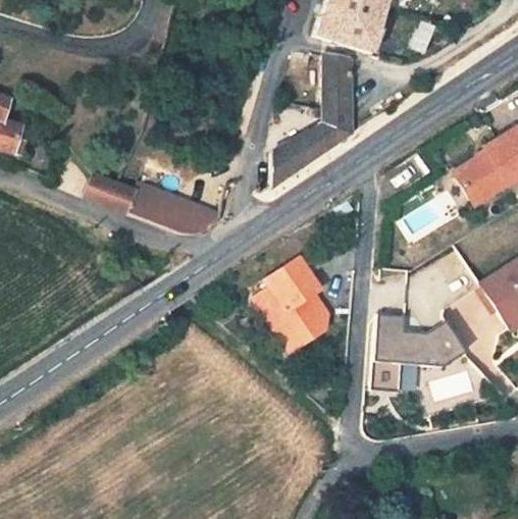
[(380,30),(377,30),(385,0),(327,0),(323,14),(321,14),(315,33),(328,38),(351,45),(372,52),(380,30)]
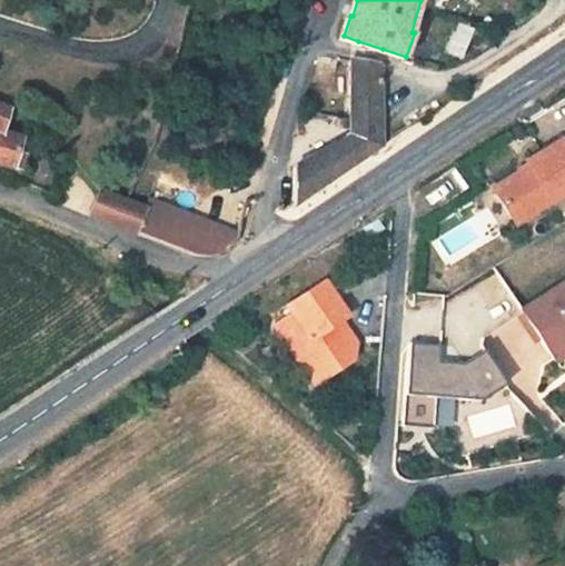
[(380,62),(383,49),(358,41),(357,59),(380,62)]
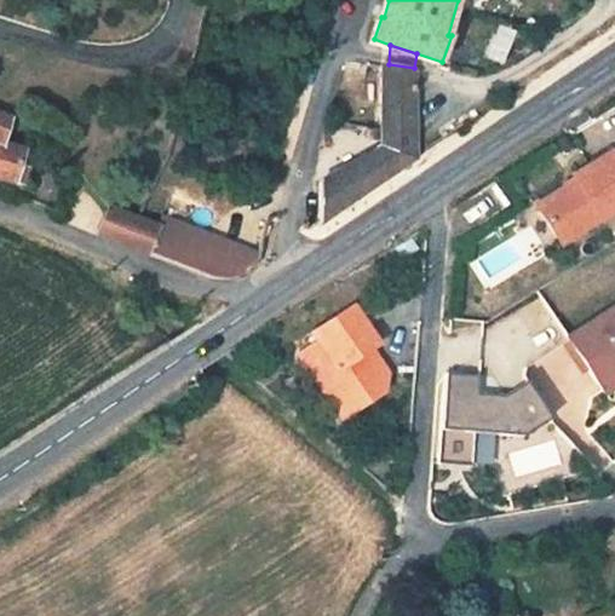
[(418,134),(418,126),(419,72),(414,68),(389,64),(388,126),(388,134),(386,145),(350,166),(331,176),(326,179),(323,220),(331,217),(350,203),(418,157),(418,134)]
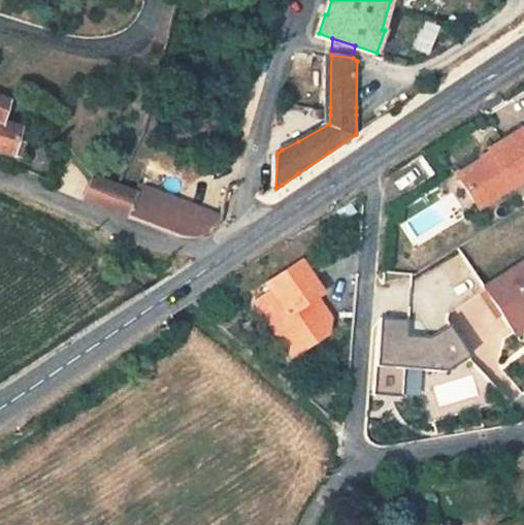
[(0,150),(15,155),(21,140),(25,127),(5,120),(11,98),(0,93),(0,150)]
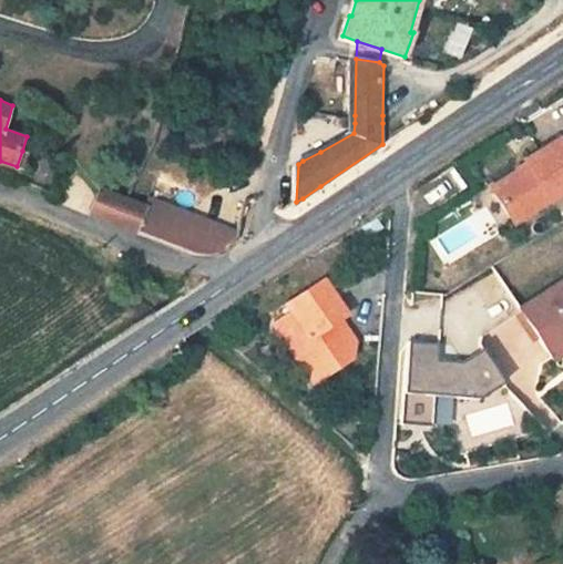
[(519,217),(562,191),(562,137),(531,156),(533,162),(498,183),(519,217)]
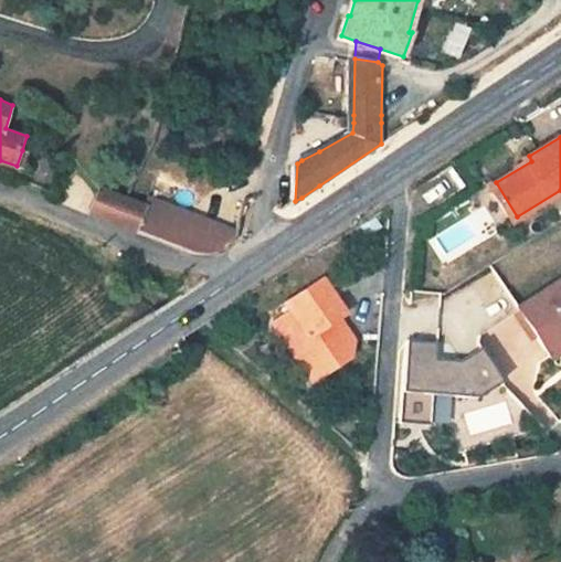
[(22,150),(17,166),(28,169),(32,154),(22,150)]
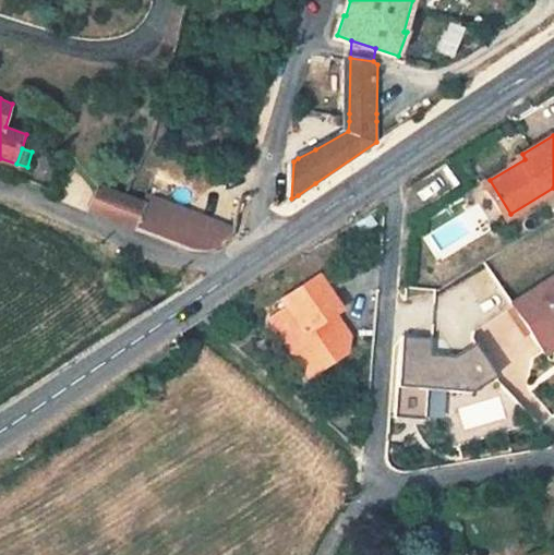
[(131,183),(124,195),(139,201),(143,188),(131,183)]
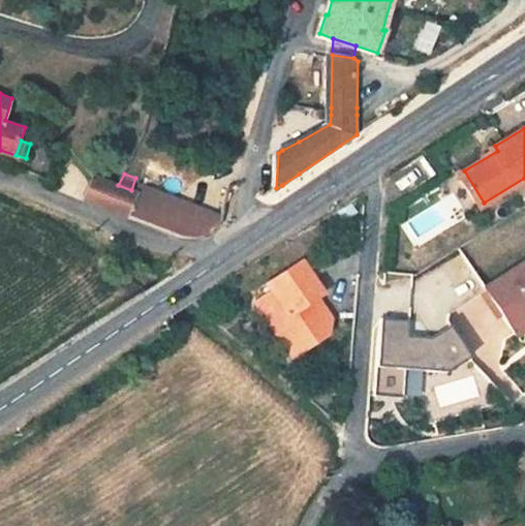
[(86,197),(130,215),(140,193),(131,190),(118,185),(96,177),(86,197)]
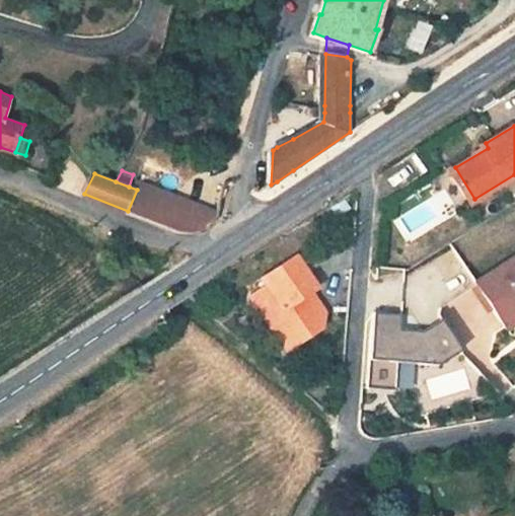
[(204,229),(216,220),(186,209),(171,203),(137,190),(128,211),(182,231),(196,232),(204,229)]
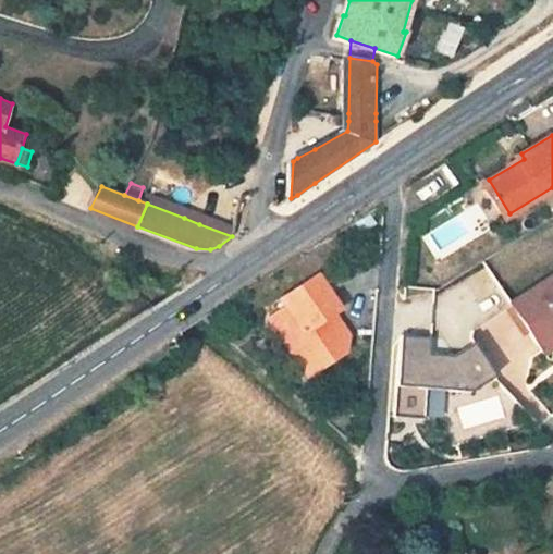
[(189,207),(184,218),(199,224),(206,212),(189,207)]
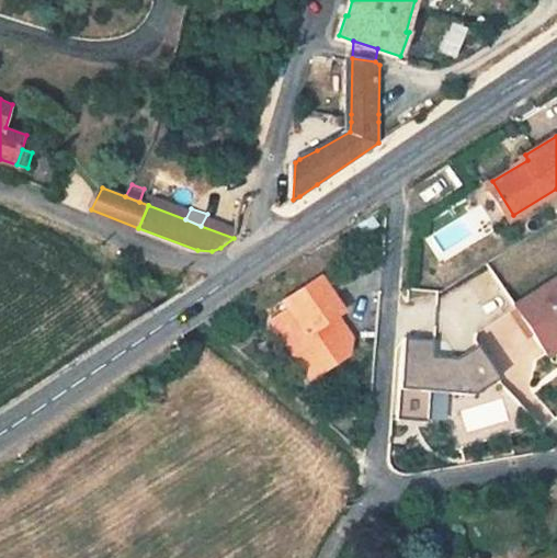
[(439,247),(467,237),(462,220),(433,230),(439,247)]
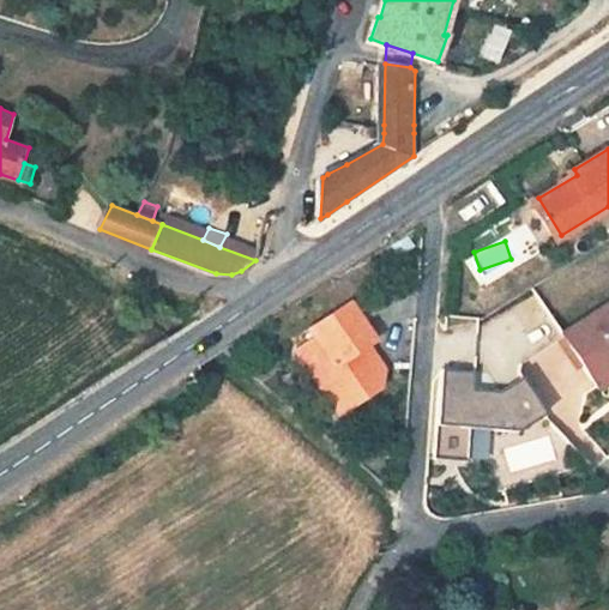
[(564,333),(541,296),(516,310),(537,348),(564,333)]
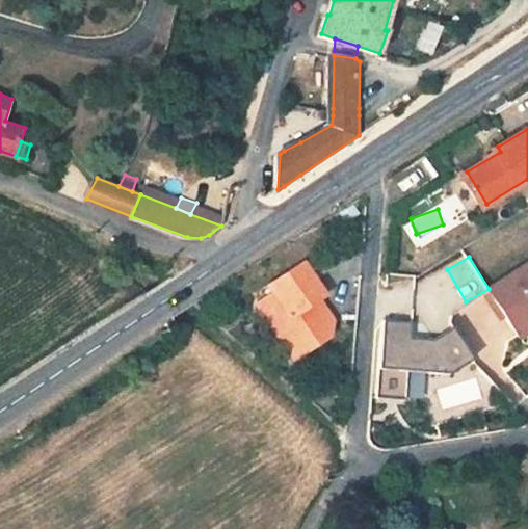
[(261,301),(284,337),(289,344),(300,346),(311,348),(333,335),(336,318),(326,303),(319,309),(315,301),(327,293),(306,261),(300,264),(284,275),(273,283),(278,291),(261,301)]
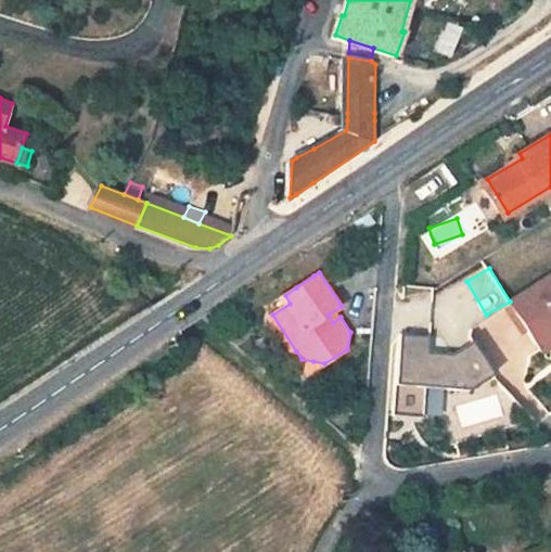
[(550,276),(514,299),(542,343),(550,337),(550,276)]
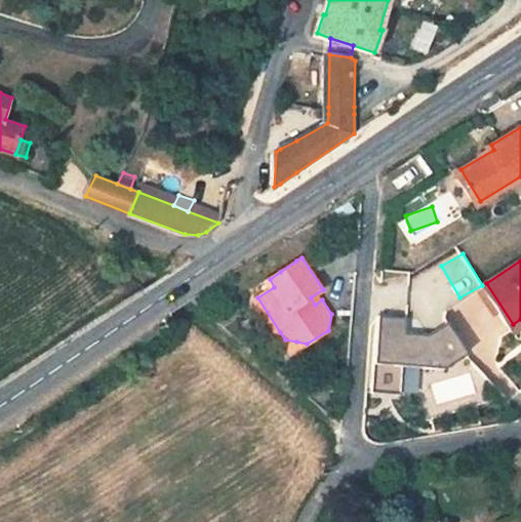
[(381,315),(376,363),(407,365),(447,369),(470,354),(448,321),(429,334),(407,332),(408,317),(381,315)]
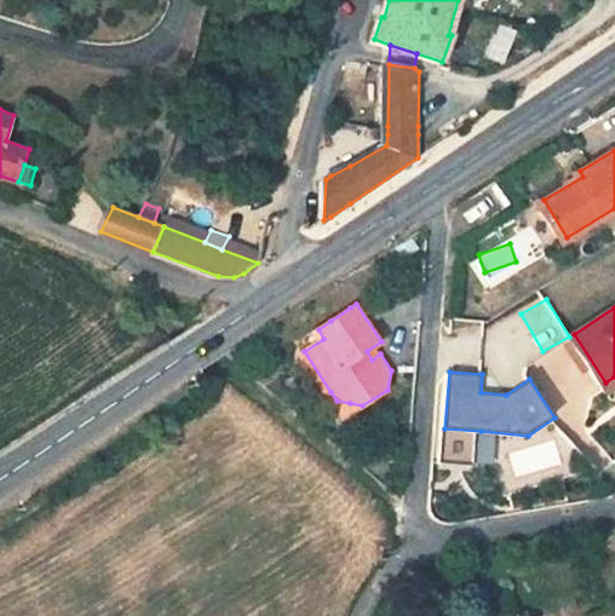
[(337,401),(346,416),(350,414),(362,406),(337,401)]
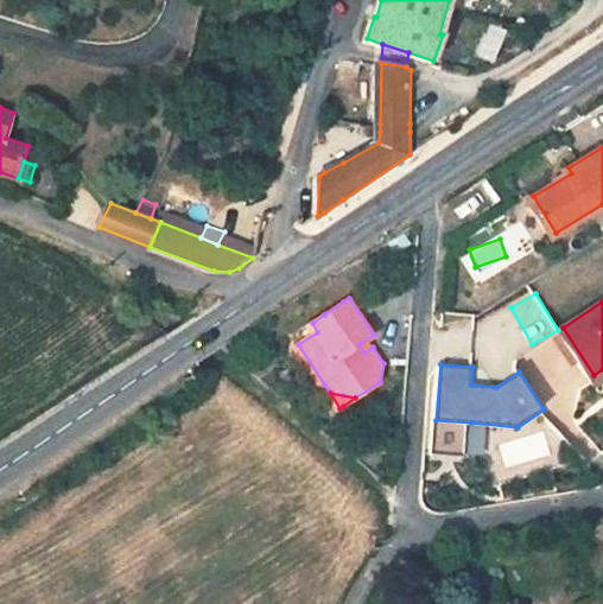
[(469,456),(471,423),(436,420),(433,453),(469,456)]
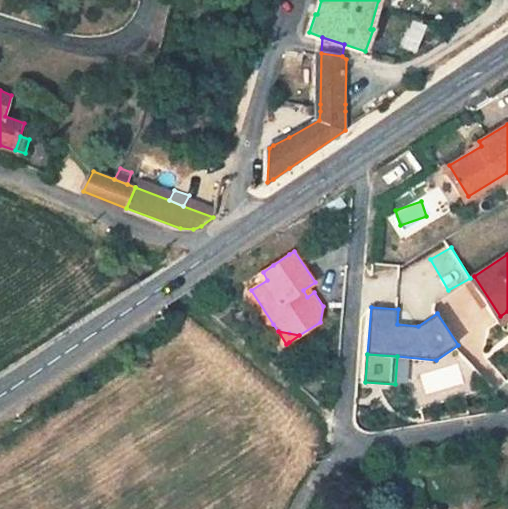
[(430,369),(434,386),(460,381),(457,364),(430,369)]
